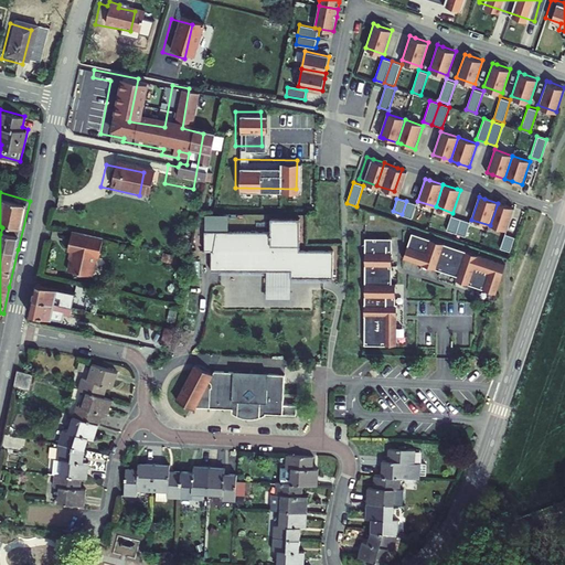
[(416,204),(406,201),(402,214),(412,217),(416,204)]
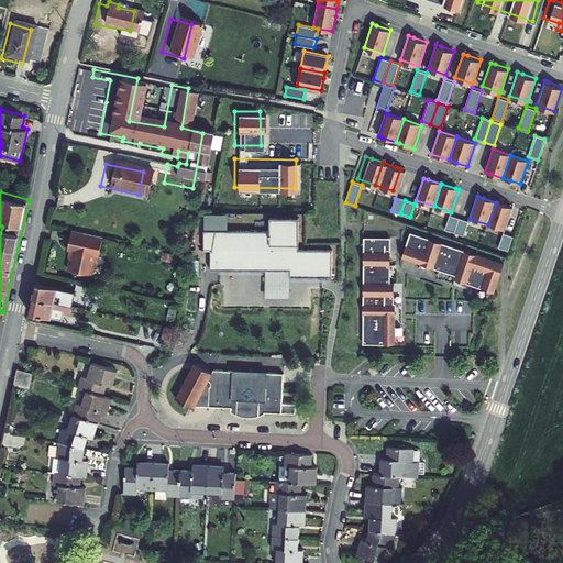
[(509,207),(496,202),(488,224),(506,230),(512,208),(509,207)]
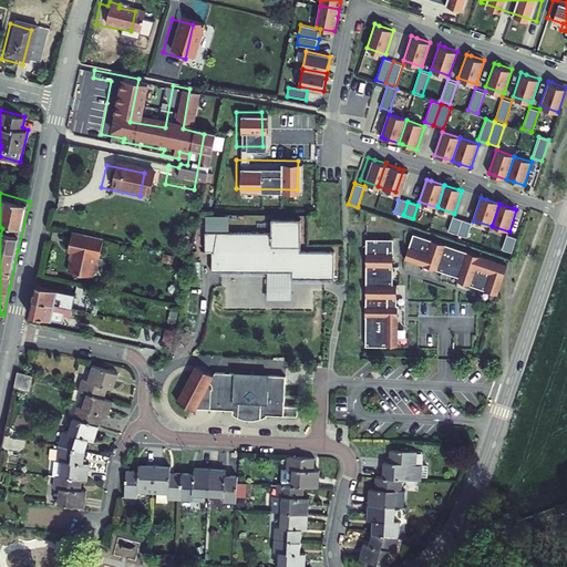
[(462,220),(452,218),(447,230),(457,234),(462,220)]
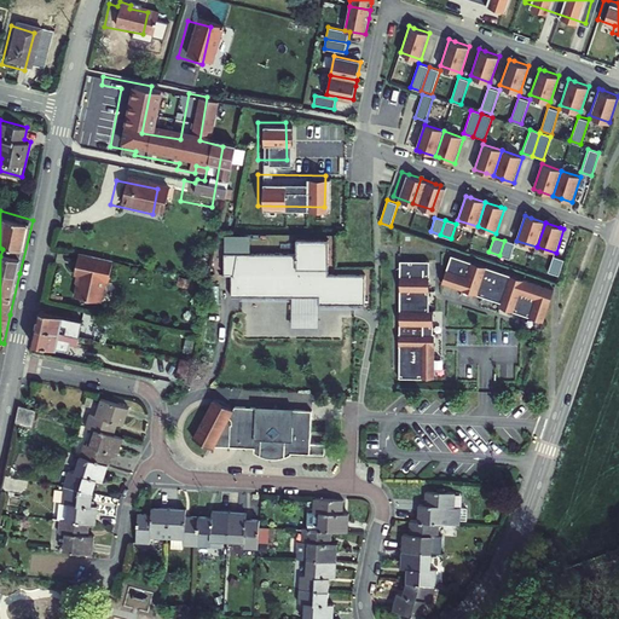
[(515,244),(504,241),(499,255),(510,259),(515,244)]
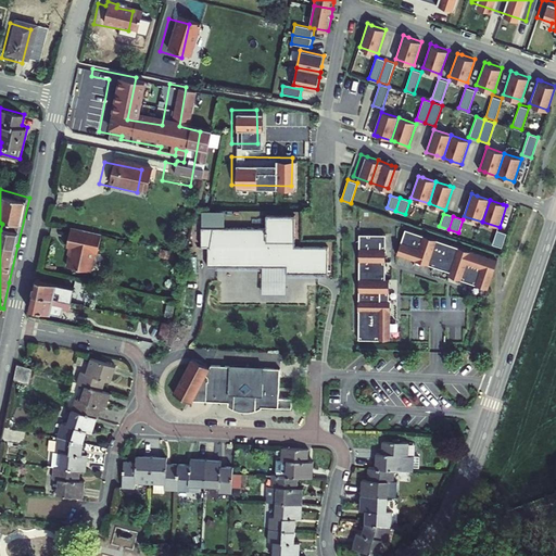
[(262,294),(286,294),(287,273),(328,274),(329,249),(294,248),(294,217),(266,217),(266,230),(202,229),(202,248),(209,248),(207,266),(262,267),(262,294)]
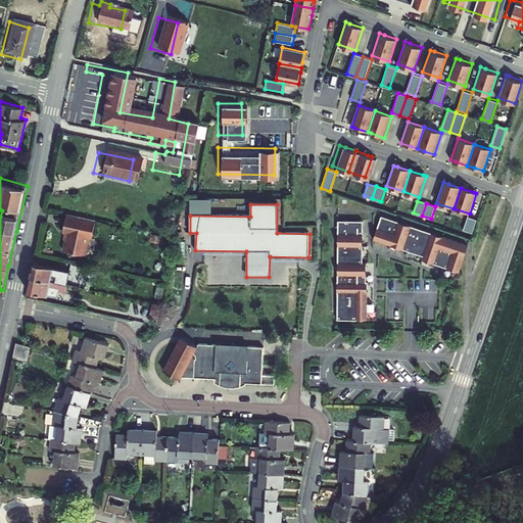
[(58,235),(55,252),(78,257),(81,239),(84,240),(87,221),(58,215),(54,234),(58,235)]
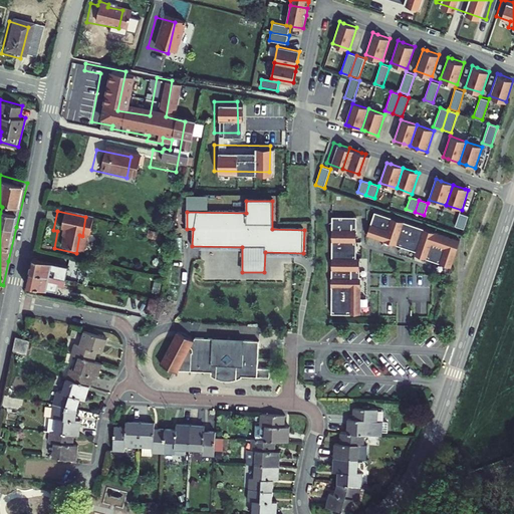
[(373,215),(365,238),(415,255),(414,258),(450,270),(459,244),(373,215)]
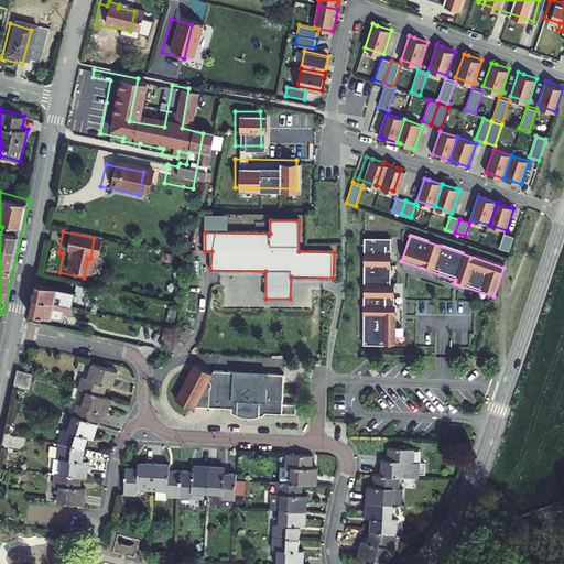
[(512,239),(503,236),(499,248),(509,251),(512,239)]
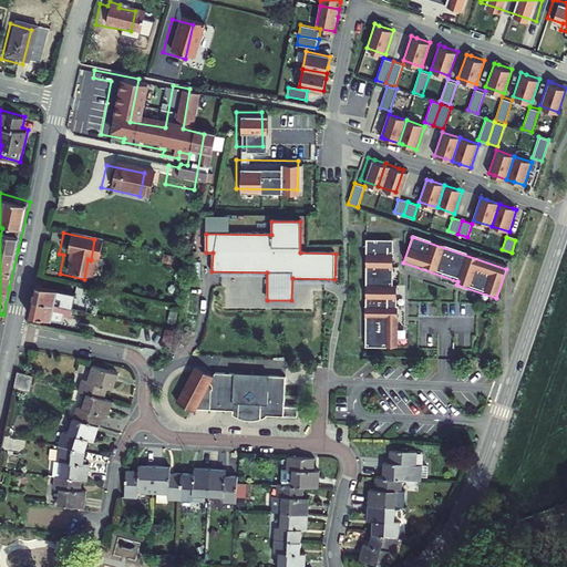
[(366,241),(364,350),(395,350),(395,321),(397,321),(397,308),(395,308),(395,288),(392,288),(392,241),(366,241)]
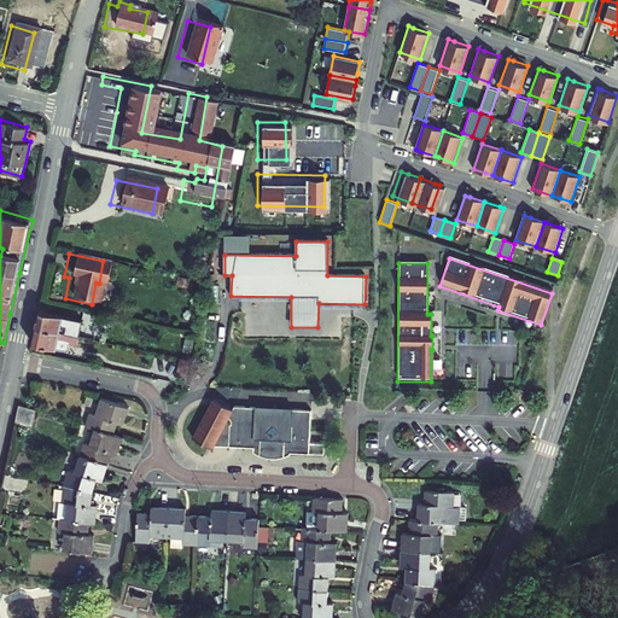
[(44,315),(36,348),(62,353),(63,347),(81,350),(83,340),(64,337),(66,330),(85,332),(87,322),(44,315)]
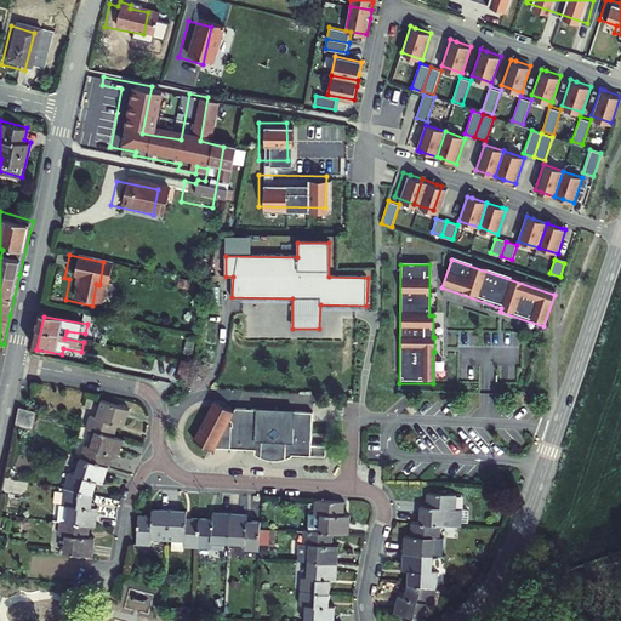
[(186,335),(177,334),(171,362),(181,364),(186,335)]
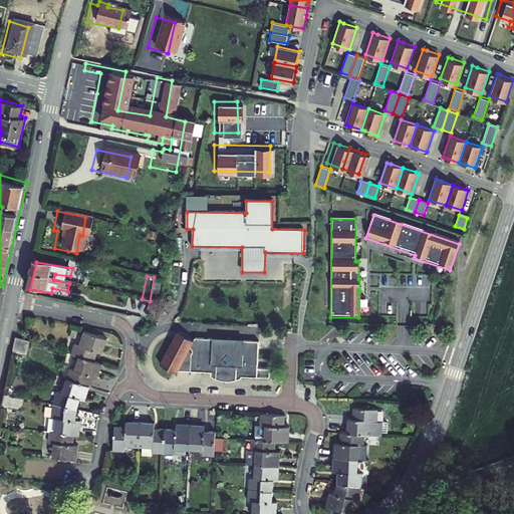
[(99,290),(84,287),(81,299),(97,302),(99,290)]
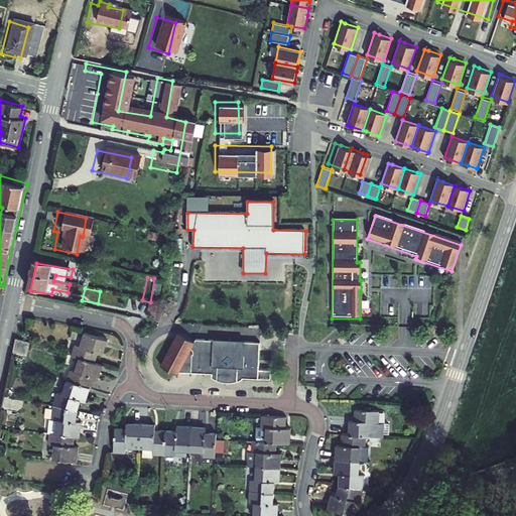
[(53,448),(51,460),(77,463),(79,448),(74,448),(76,436),(79,436),(81,424),(76,423),(78,411),(81,403),(85,404),(93,380),(99,382),(103,367),(96,365),(98,354),(104,356),(108,341),(84,334),(80,347),(76,345),(72,358),(79,360),(76,373),(71,371),(62,394),(58,392),(53,406),(51,424),(48,424),(47,434),(49,434),(48,448),(53,448)]
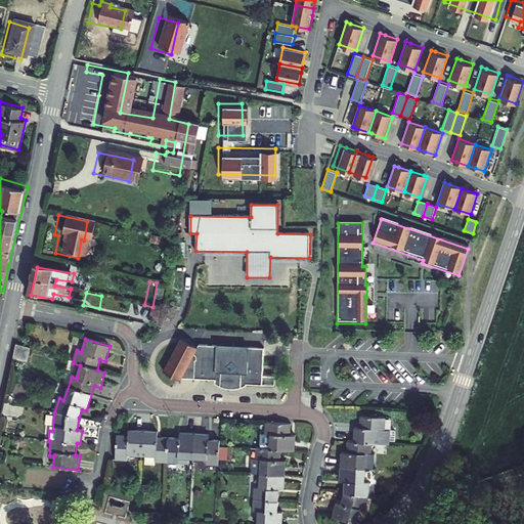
[(179,339),(161,370),(181,382),(183,378),(218,381),(217,386),(221,388),(226,390),(231,391),(235,390),(241,389),(241,385),(274,387),(274,378),(263,377),(264,348),(200,344),(198,347),(179,339)]
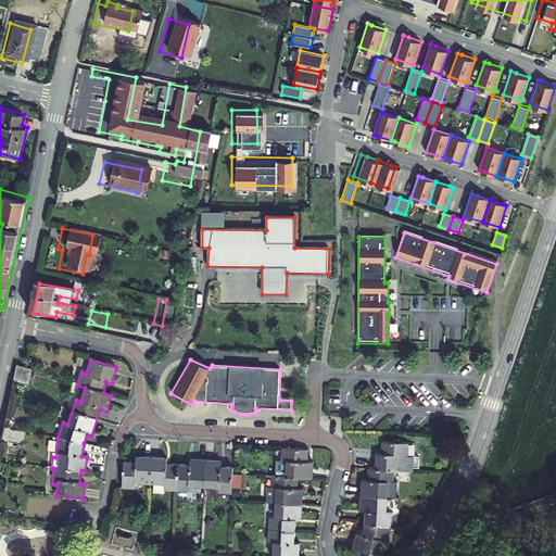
[(23,371),(19,388),(36,391),(39,375),(23,371)]
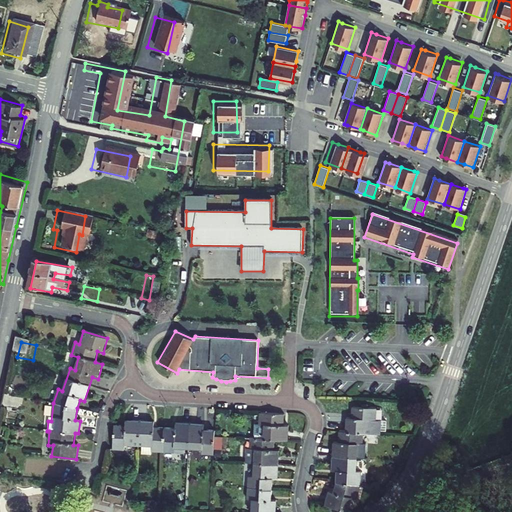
[(10,395),(7,409),(30,413),(32,400),(10,395)]
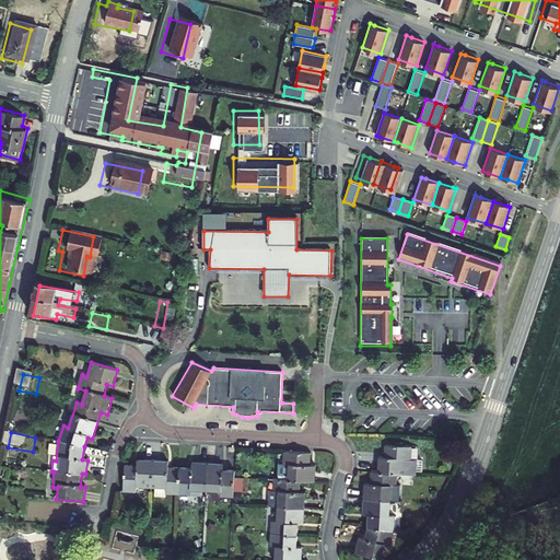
[(360,543),(357,558),(382,559),(385,559),(386,549),(392,549),(394,535),(395,515),(392,515),(393,490),(398,490),(399,476),(407,476),(408,463),(412,463),(413,448),(386,447),(385,459),(381,459),(380,475),(371,475),(371,486),(364,486),(365,501),(363,515),(369,516),(368,533),(364,543),(360,543)]
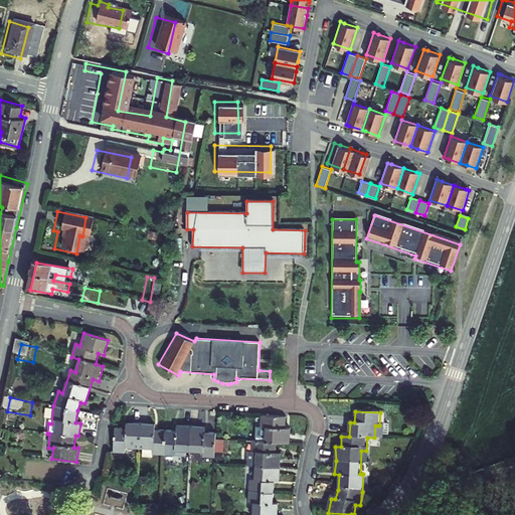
[(274,514),(276,505),(271,505),(272,481),(277,482),(279,454),(274,454),(274,442),(288,443),(288,428),(284,428),(285,417),(259,415),(259,428),(263,430),(262,442),(248,441),(248,451),(244,451),(244,466),(251,466),(250,479),(247,478),(245,506),(249,507),(248,514),(274,514)]
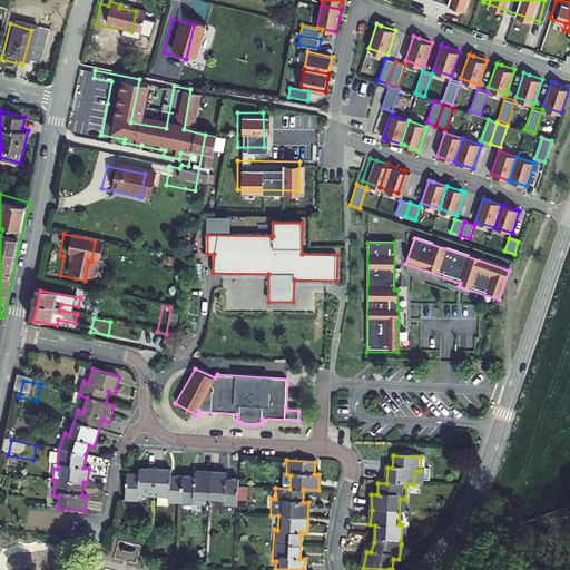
[(126,473),(125,501),(141,501),(141,497),(157,498),(157,505),(166,505),(166,503),(206,507),(206,501),(225,502),(224,507),(239,508),(241,481),(228,480),(228,474),(197,473),(197,478),(173,475),(173,470),(141,470),(141,474),(126,473)]
